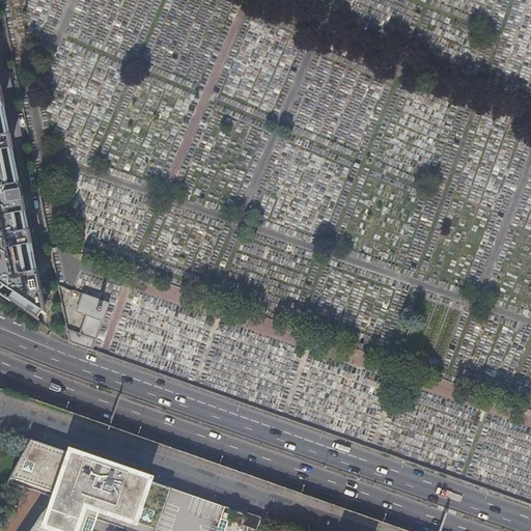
[(0,295),(18,306),(23,299),(42,312),(31,256),(0,101),(0,295)]
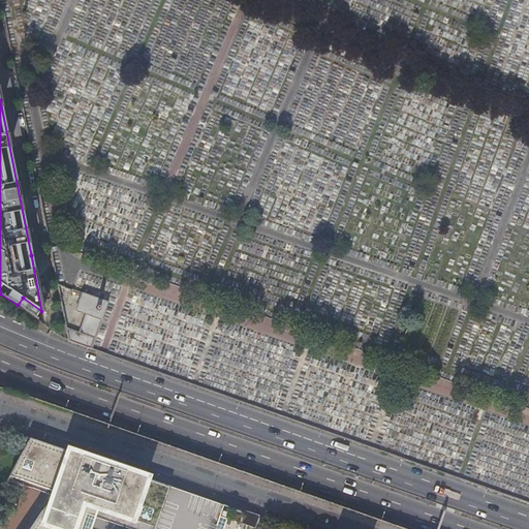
[(57,283),(61,301),(66,300),(62,285),(57,283)]
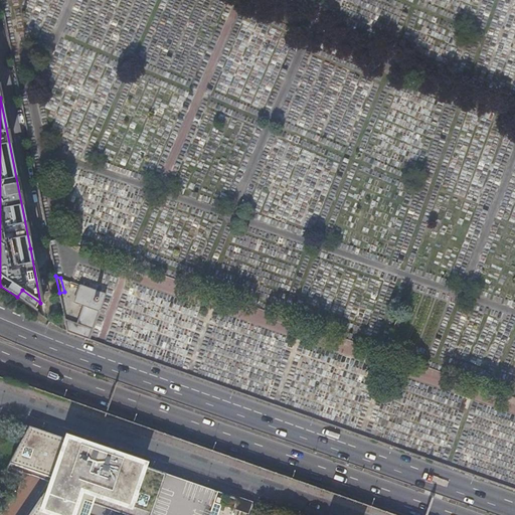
[(66,330),(91,339),(106,294),(80,285),(74,302),(83,305),(76,324),(64,319),(66,330)]
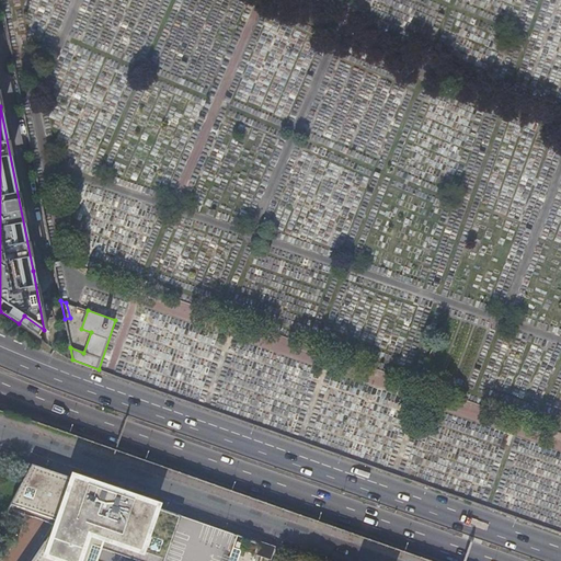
[(37,468),(31,466),(8,510),(33,518),(42,522),(54,525),(29,560),(96,560),(98,558),(105,560),(254,560),(256,556),(261,544),(59,474),(55,473),(37,468)]
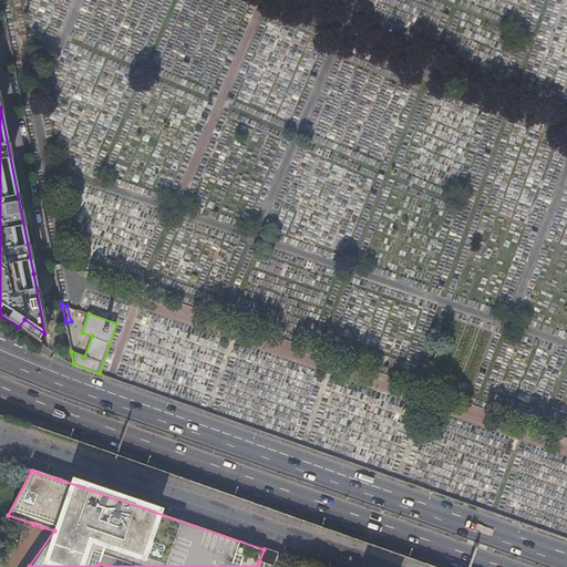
[(267,550),(264,549),(259,562),(274,566),(275,566),(276,565),(279,555),(267,550)]
